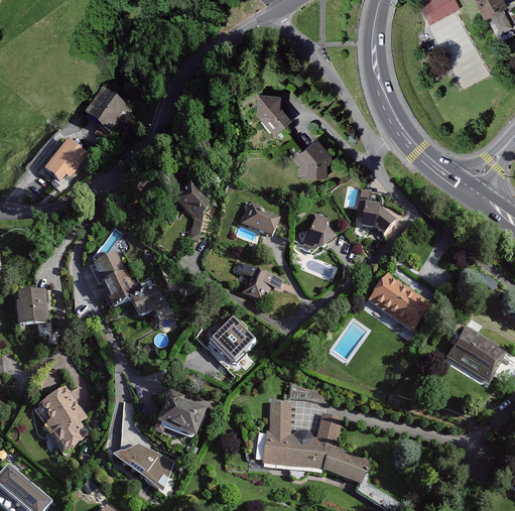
[(459,5),(456,0),(427,0),(422,3),(431,20),(459,5)]
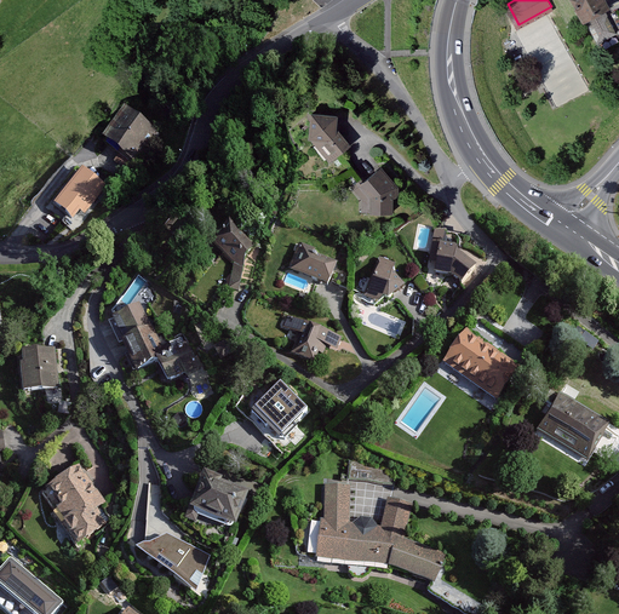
[(608,7),(603,0),(575,0),(599,39),(613,30),(602,11),(608,7)]
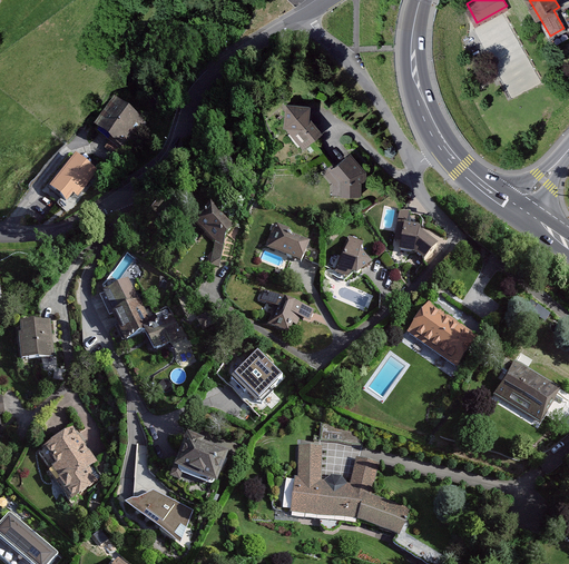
[(141,121),(116,104),(98,129),(125,146),(141,121)]
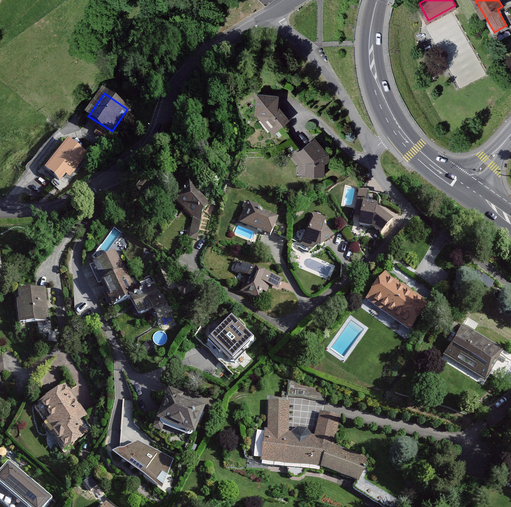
[(278,95),(257,94),(258,112),(274,129),(288,120),(277,104),(278,95)]
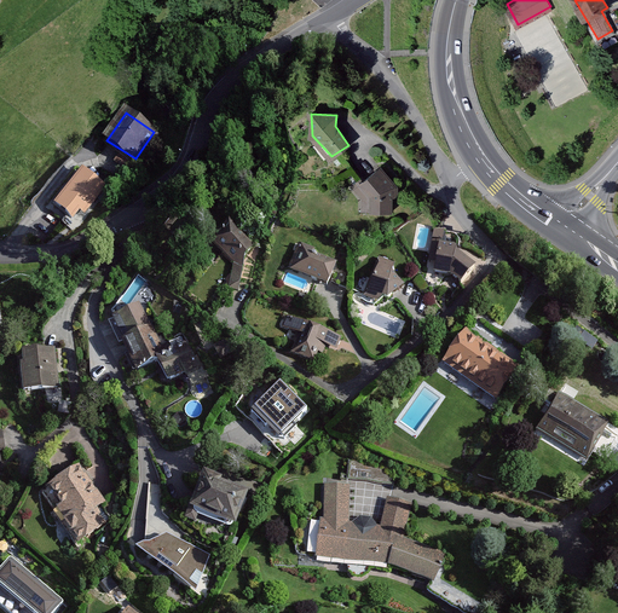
[(394,184),(382,169),(363,184),(370,194),(370,210),(393,210),(394,184)]
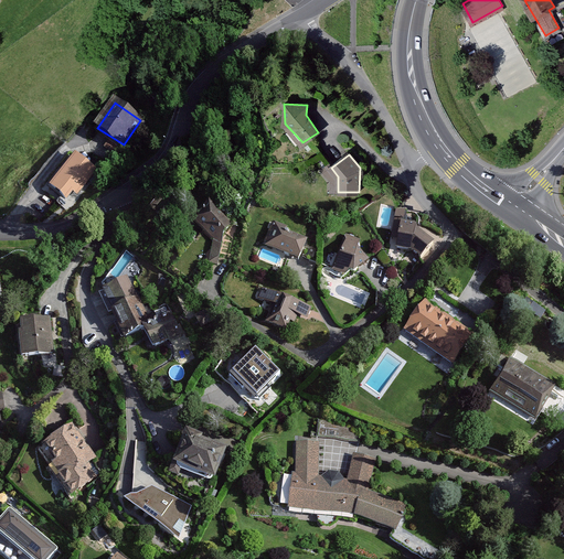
[(93,170),(76,157),(54,185),(71,199),(93,170)]
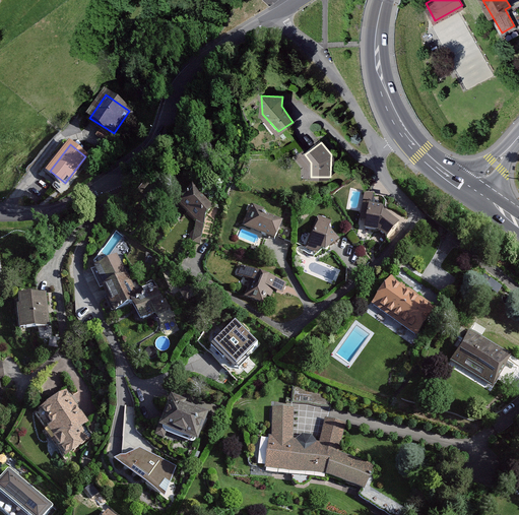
[(213,201),(192,182),(177,198),(195,215),(191,237),(199,238),(205,210),(213,201)]
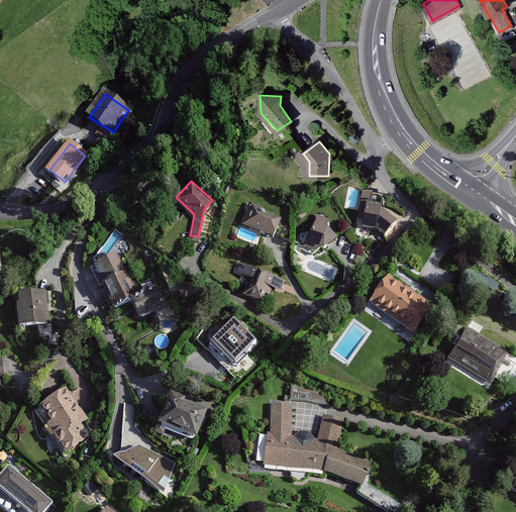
[(362,198),(366,199),(363,222),(376,224),(385,231),(396,217),(381,204),(381,201),(372,199),(374,188),(364,186),(362,198)]
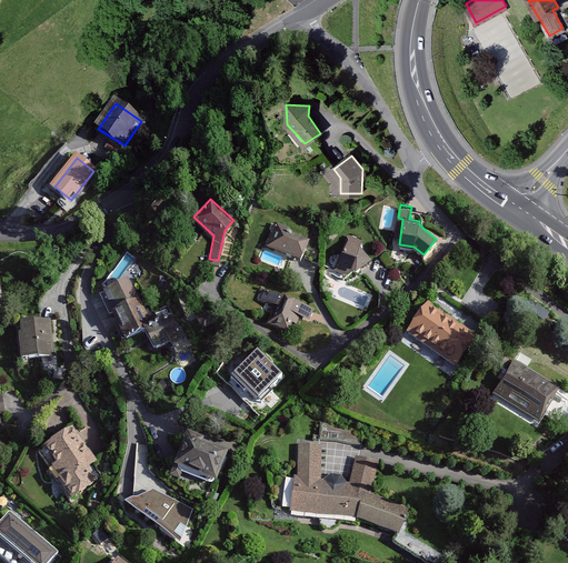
[(288,227),(278,222),(268,247),(301,260),(308,242),(286,233),(288,227)]
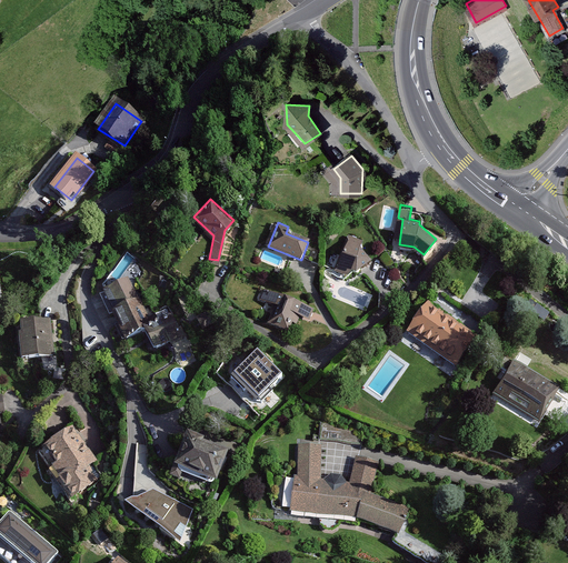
[(361,240),(350,237),(339,271),(351,277),(370,263),(359,249),(361,240)]
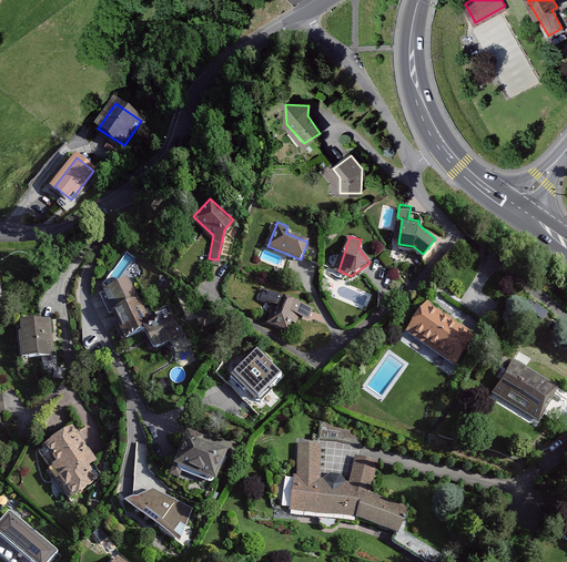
[(129,337),(142,329),(152,324),(128,279),(104,292),(129,337)]
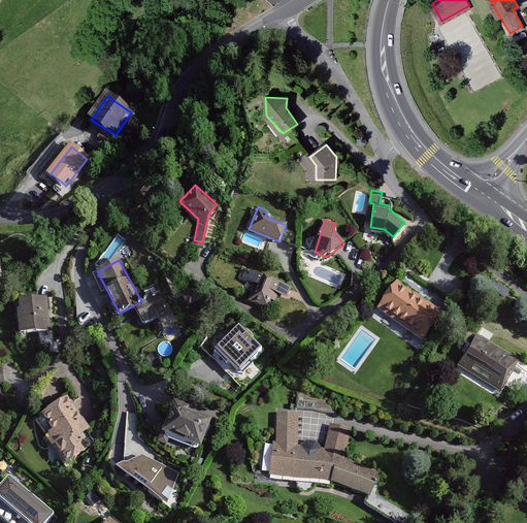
[(291,287),(249,270),(244,279),(256,284),(250,299),(272,308),(278,293),(287,297),(291,287)]
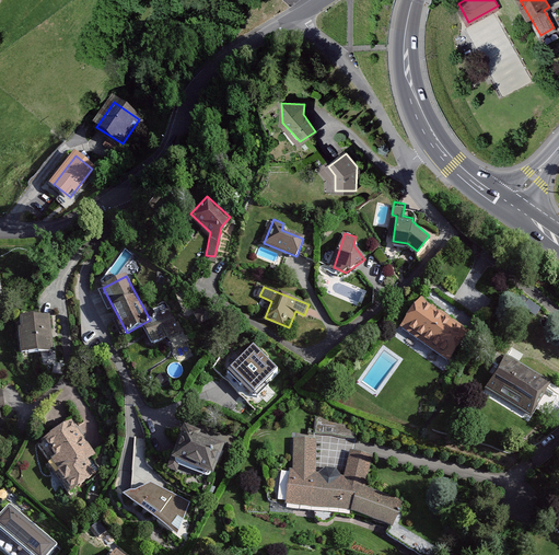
[(468,327),(420,293),(400,322),(449,356),(468,327)]
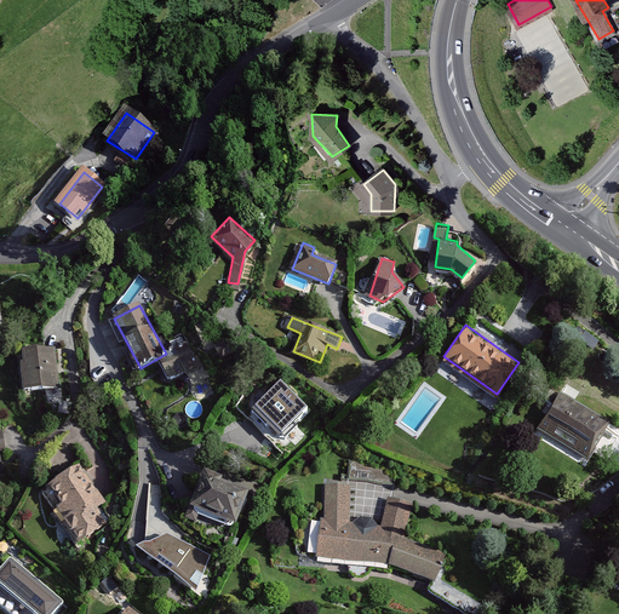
[(52,343),(21,345),(24,383),(56,379),(52,343)]
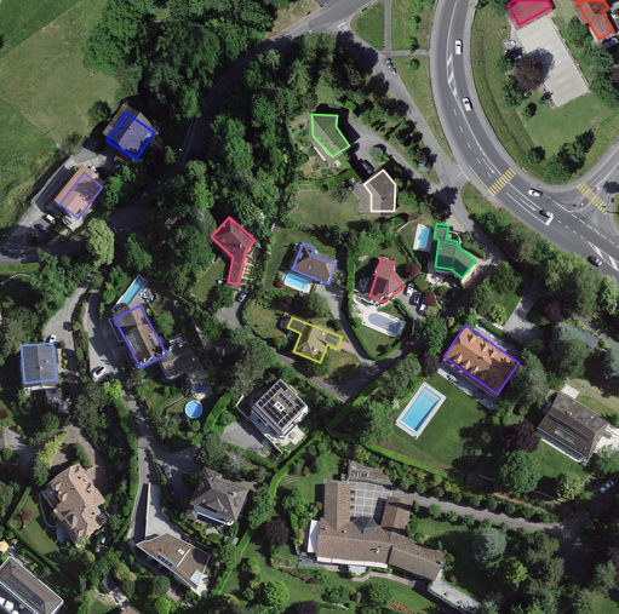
[(188,343),(166,354),(155,360),(167,382),(187,371),(193,383),(206,376),(188,343)]
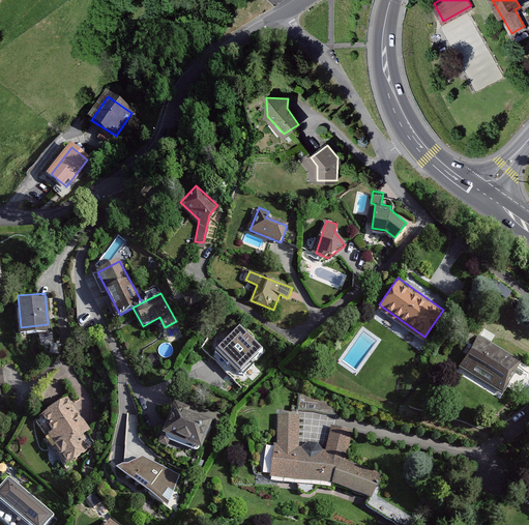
[(240,323),(219,344),(241,366),(262,344),(240,323)]
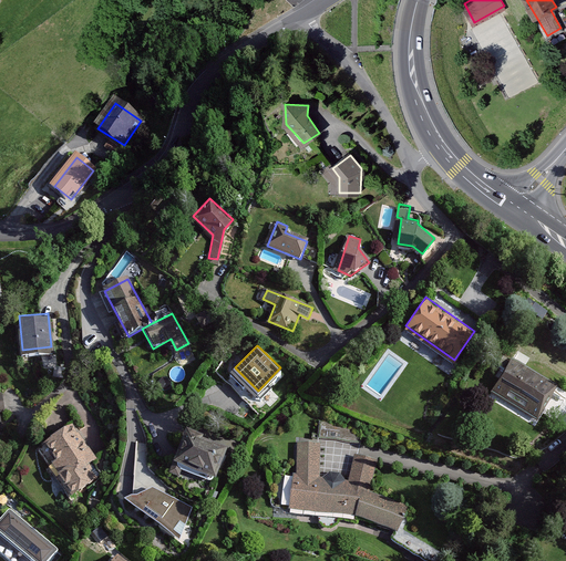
[(554,384),(511,360),(494,388),(538,413),(554,384)]
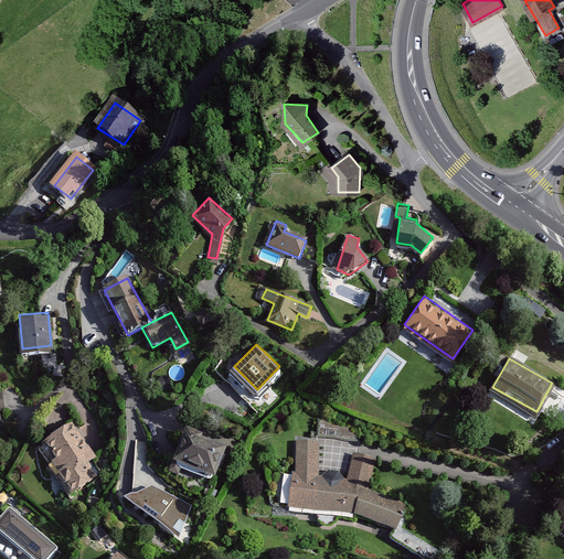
[(96,458),(73,429),(49,448),(59,461),(53,465),(75,493),(95,477),(86,465),(96,458)]
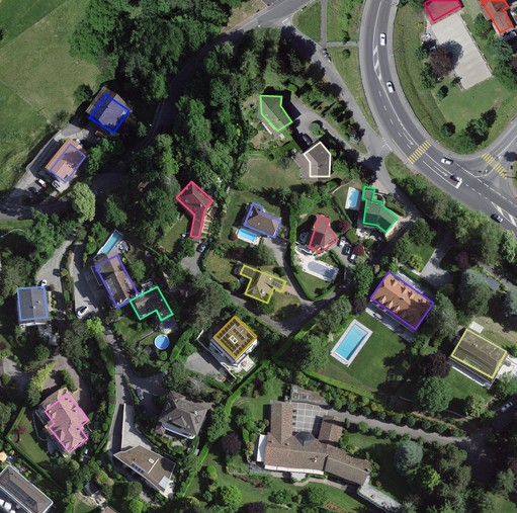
[(185,402),(173,397),(161,427),(195,440),(205,415),(183,406),(185,402)]
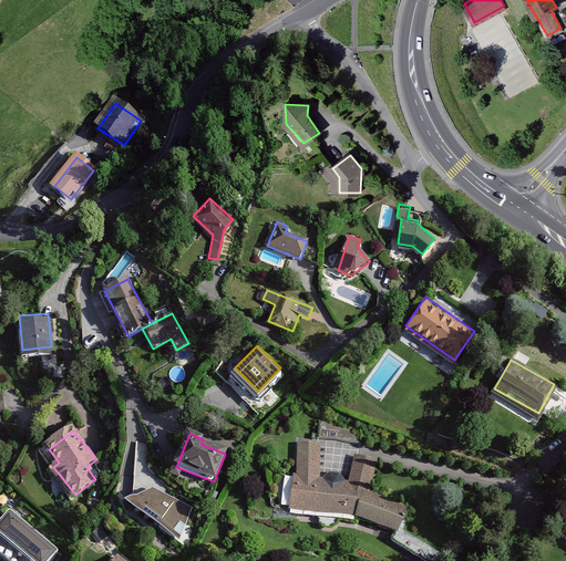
[(320,444),(298,443),(299,474),(295,474),(290,508),(356,516),(397,530),(404,507),(369,494),(376,459),(356,455),(349,481),(345,481),(340,474),(329,473),(323,478),(318,478),(320,444)]
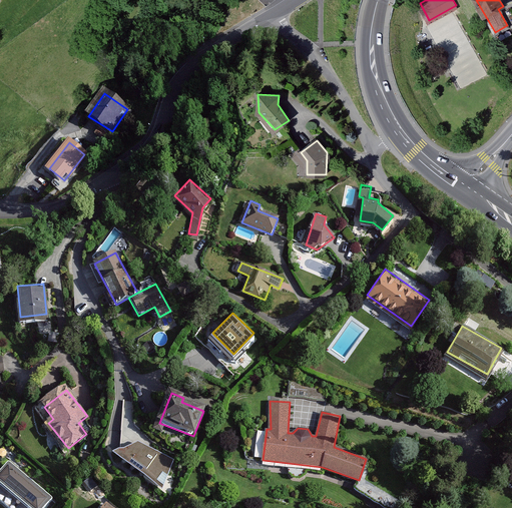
[(176,459),(140,442),(117,455),(167,489),(176,459)]
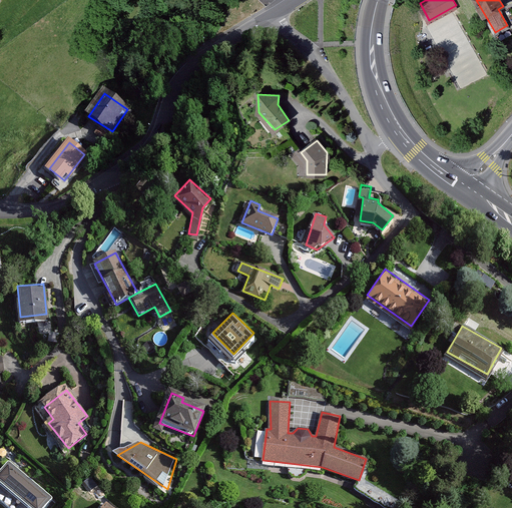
[(41,507),(54,494),(8,456),(0,465),(0,495),(15,507),(41,507)]
